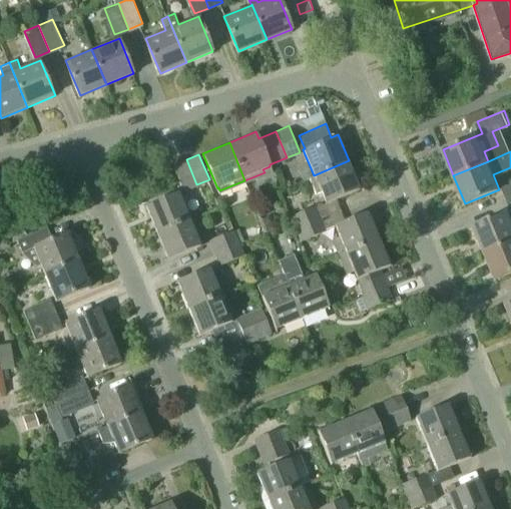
[(186,159),(174,164),(184,189),(196,184),(186,159)]
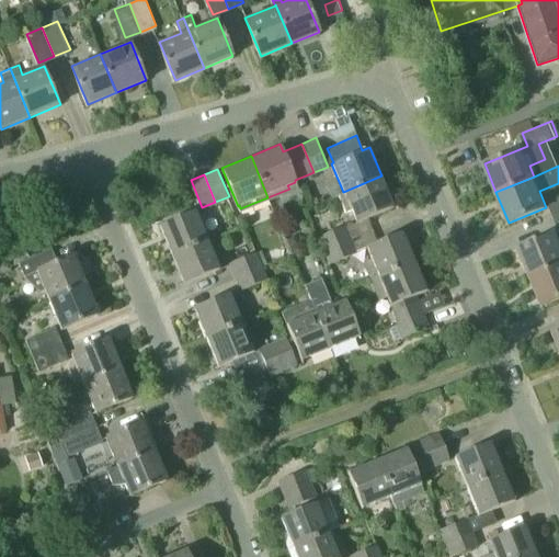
[(381,175),(343,192),(344,195),(339,197),(345,214),(352,212),(355,222),(394,205),(381,175)]
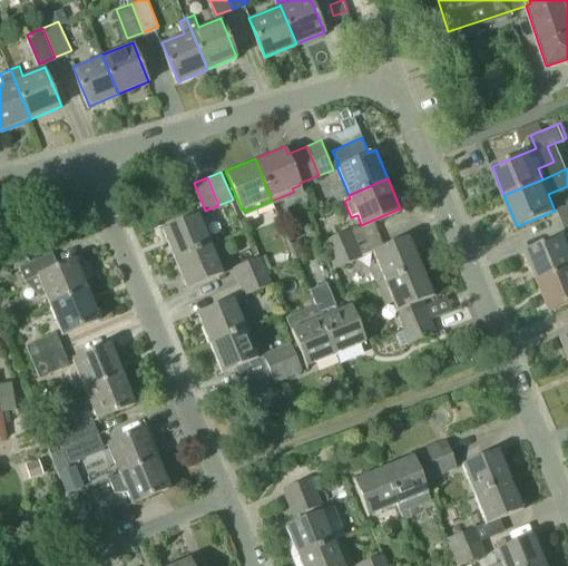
[(567,199),(558,204),(565,220),(567,218),(567,199)]
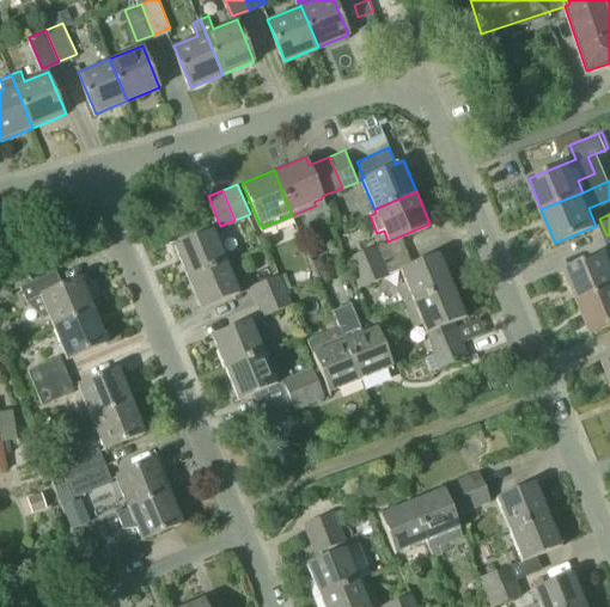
[(171,245),(184,276),(226,261),(212,227),(171,245)]
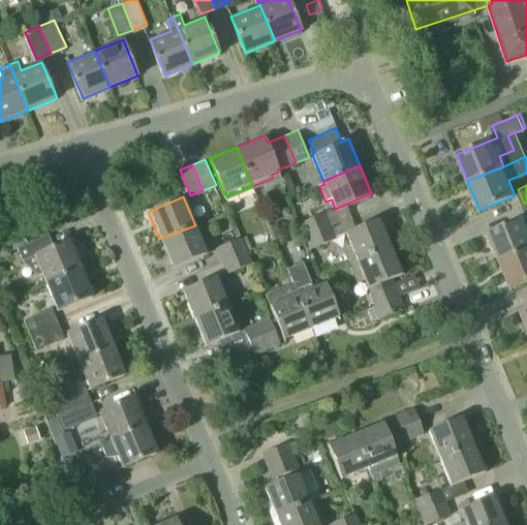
[(327,210),(301,220),(306,233),(332,222),(327,210)]
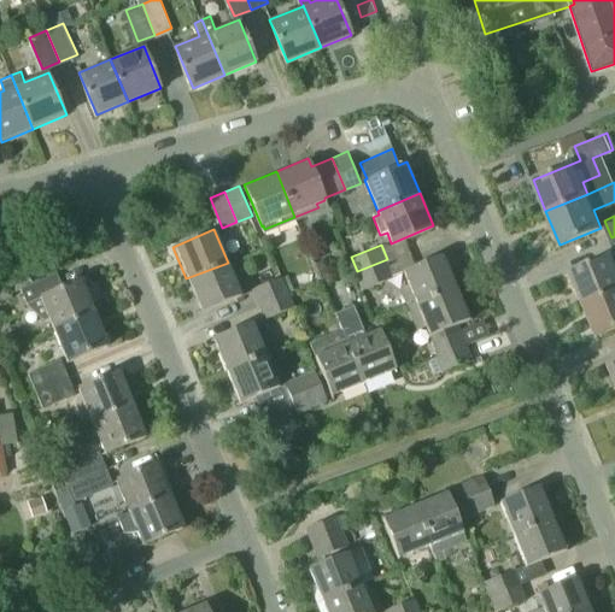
[(409,305),(458,286),(445,253),(403,270),(409,284),(402,288),(409,305)]
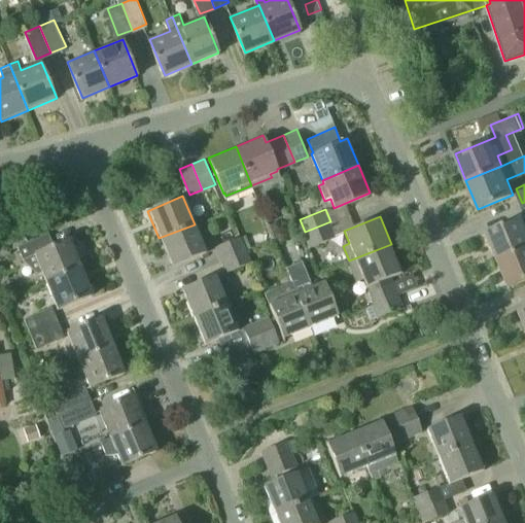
[(487,231),(498,259),(524,248),(524,222),(522,216),(487,231)]
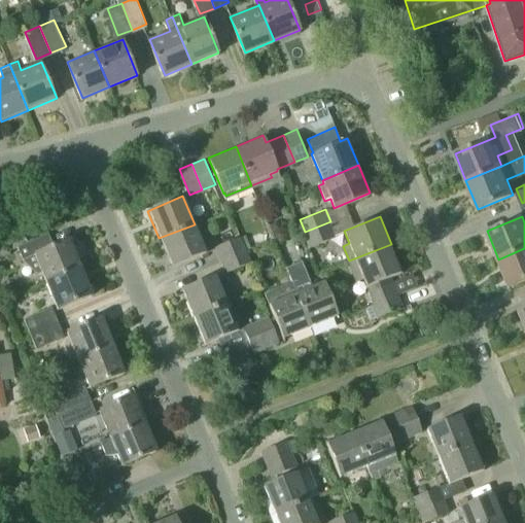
[(336,234),(330,221),(305,232),(310,244),(336,234)]
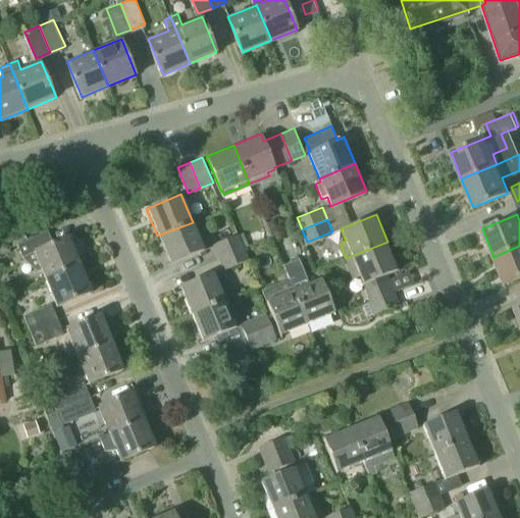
[(193,222),(157,236),(168,264),(204,249),(193,222)]
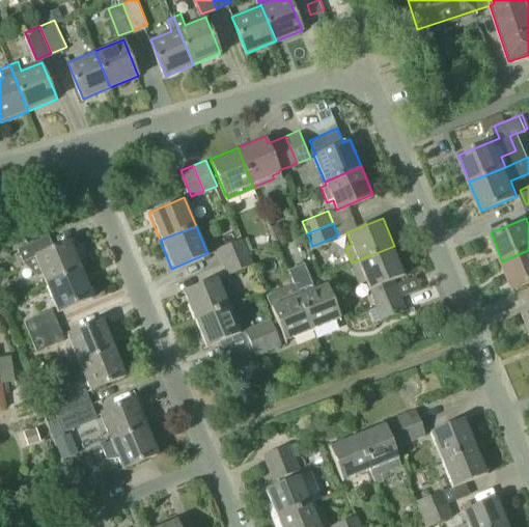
[(43,272),(47,282),(82,268),(71,240),(55,246),(50,232),(18,245),(25,261),(37,274),(43,272)]
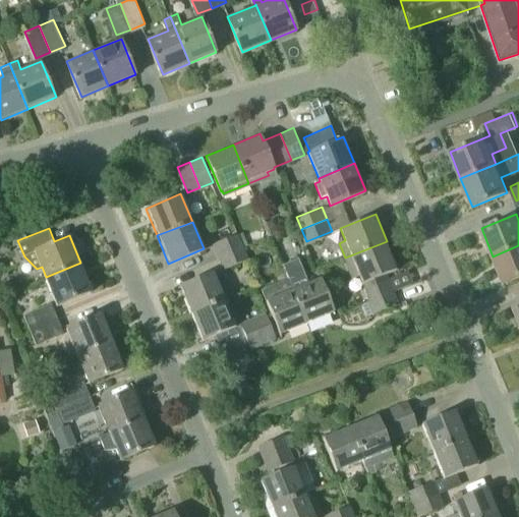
[(214,242),(219,254),(243,244),(238,232),(214,242)]
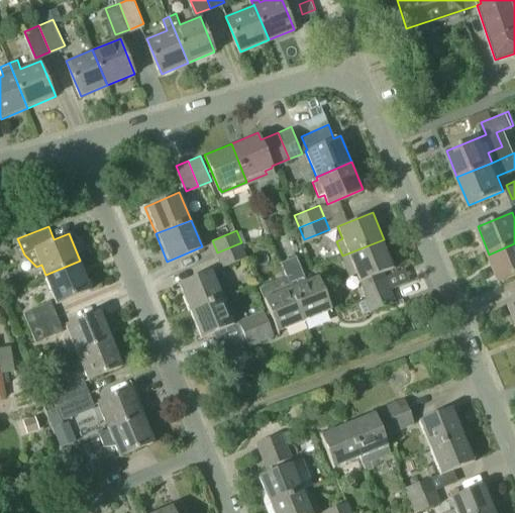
[(359,280),(361,280),(368,296),(365,297),(371,310),(397,300),(384,270),(395,266),(384,239),(342,255),(350,275),(355,272),(359,280)]
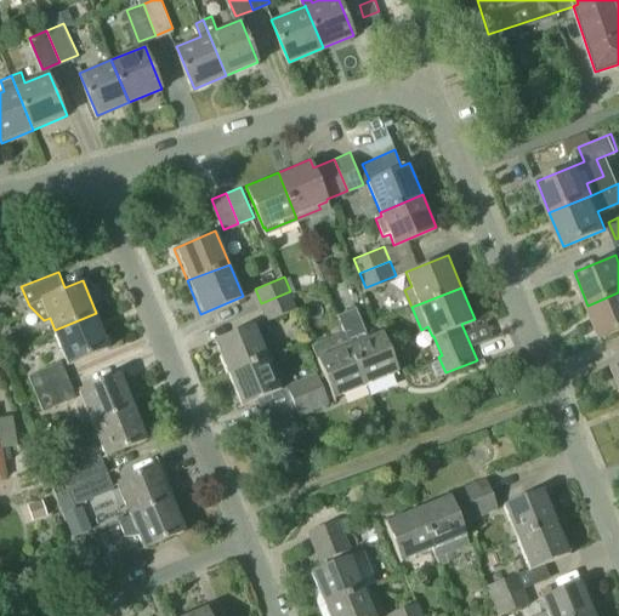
[(261,303),(267,318),(296,306),(290,291),(261,303)]
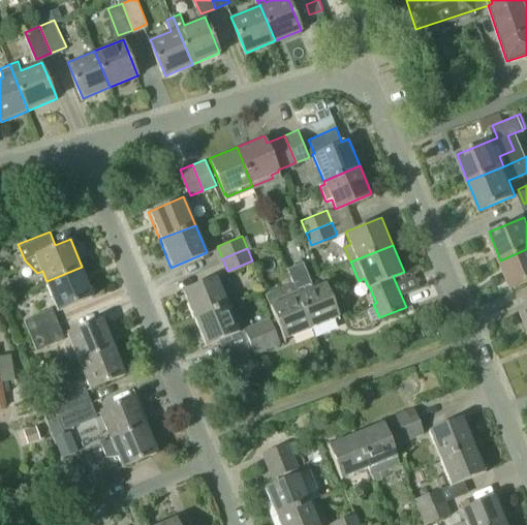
[(526,249),(500,260),(512,287),(526,280),(526,249)]
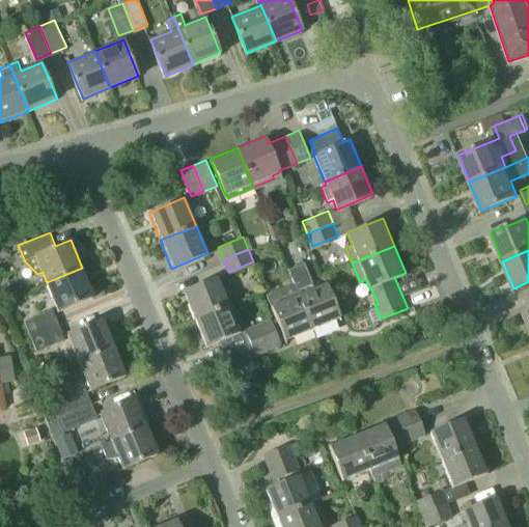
[(312,328),(340,316),(327,282),(315,286),(305,261),(289,268),(295,281),(300,294),(298,294),(312,328)]
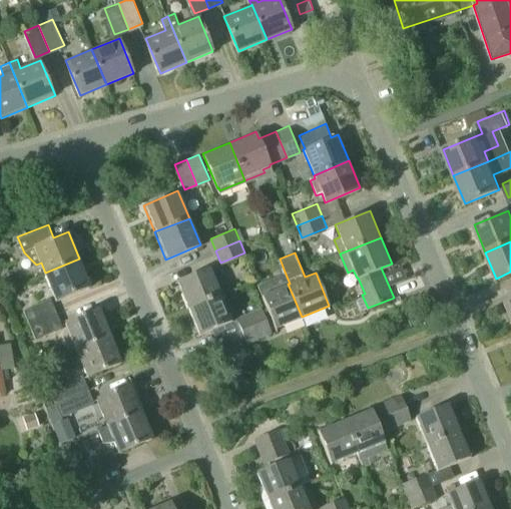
[(79,259),(45,273),(56,299),(90,285),(79,259)]
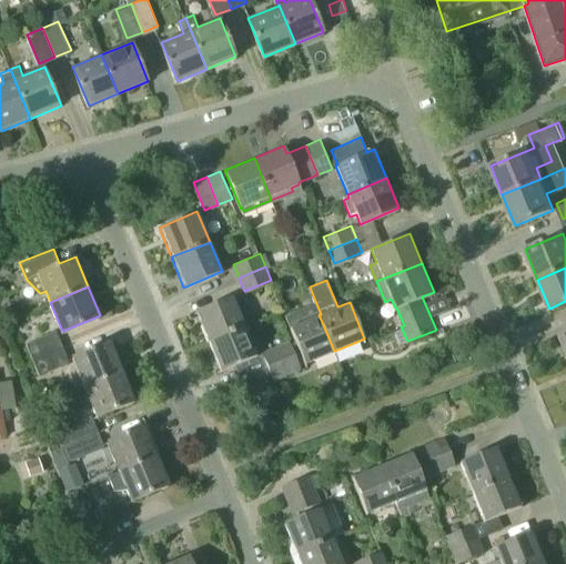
[(193,311),(206,342),(245,326),(232,295),(193,311)]
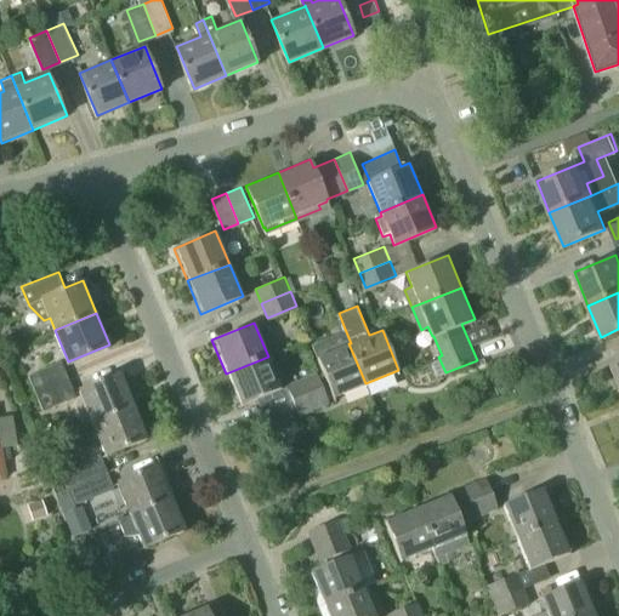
[(312,342),(318,357),(317,357),(333,397),(365,383),(348,343),(351,343),(345,329),(312,342)]
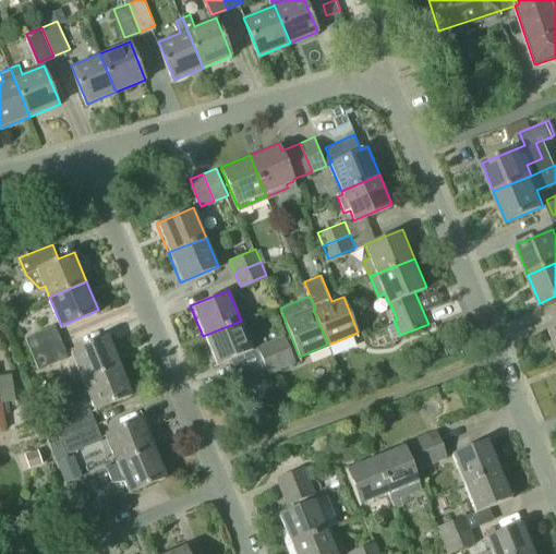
[(241,321),(203,336),(214,364),(252,349),(241,321)]
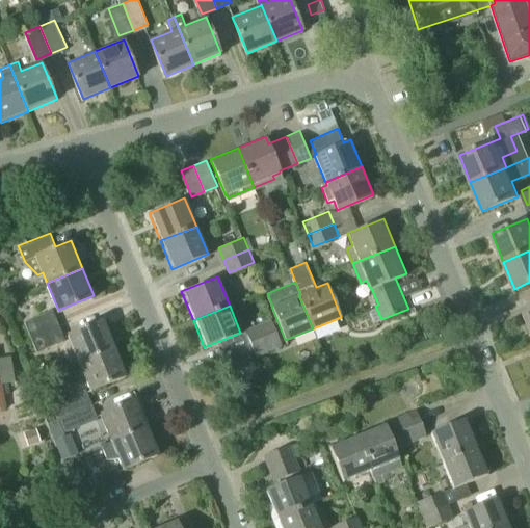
[(53,309),(25,320),(31,335),(59,323),(53,309)]
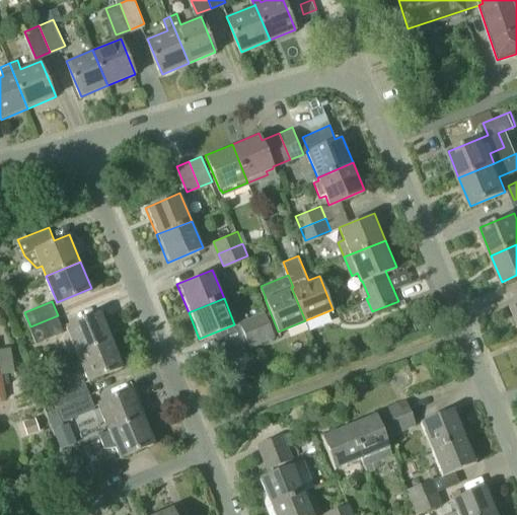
[(246,317),(240,320),(245,333),(270,322),(263,304),(244,311),(246,317)]
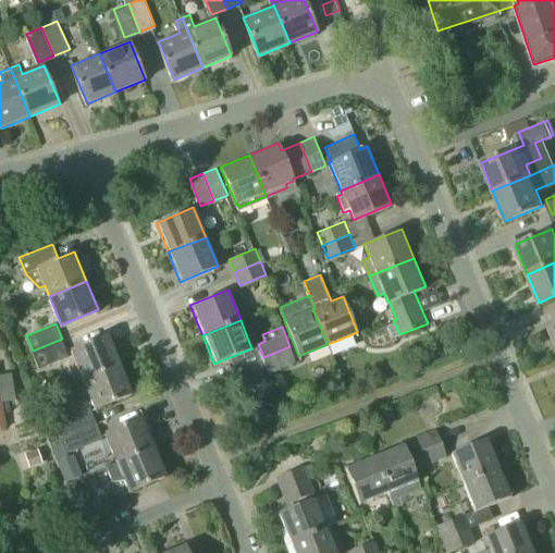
[(71,349),(83,379),(121,363),(109,333),(71,349)]
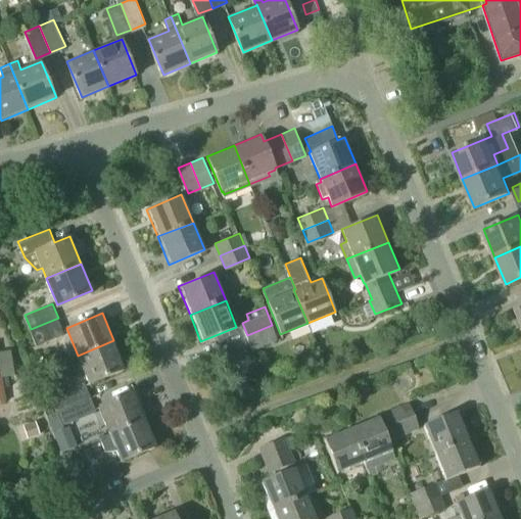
[(31,329),(36,343),(63,332),(58,318),(31,329)]
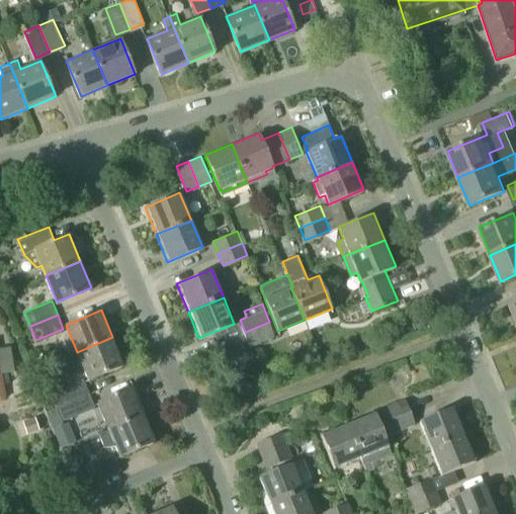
[(269,322),(245,332),(250,345),(274,334),(269,322)]
